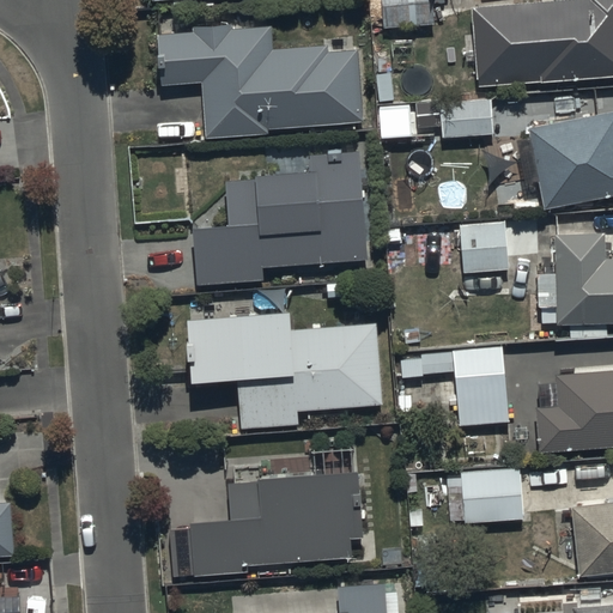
[(431,0),(381,0),(383,26),(434,23),(431,0)]
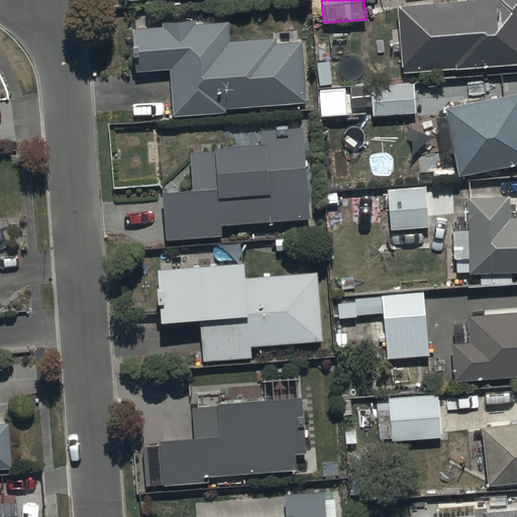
[(516,62),(516,0),(435,0),(428,1),(432,63),(455,62),(456,67),(516,62)]
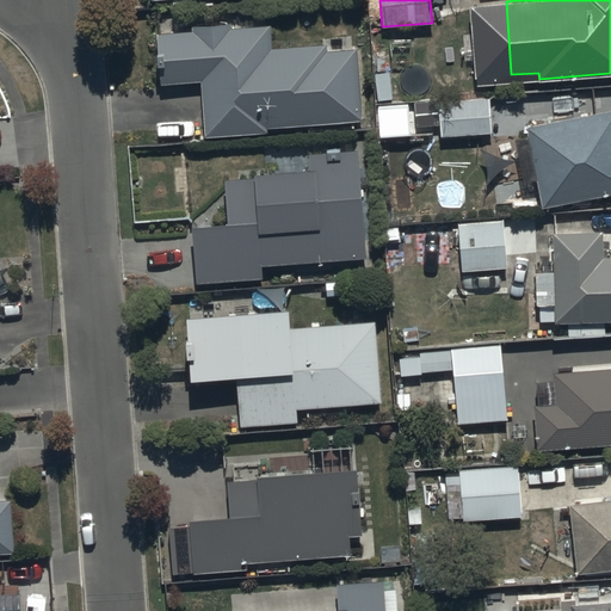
[(193,30),(158,34),(161,82),(201,80),(205,135),(267,131),(267,127),(364,119),(358,45),(327,48),(326,42),(271,45),(270,24),(230,28),(229,23),(193,25),(193,30)]
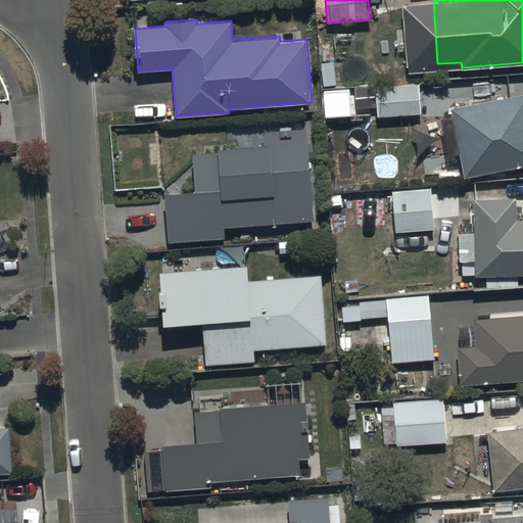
[(421,112),(419,83),(375,86),(378,115),(421,112)]
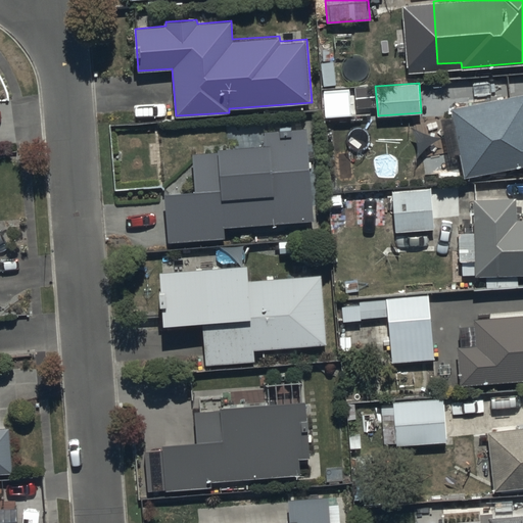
[(522,91),(449,105),(452,114),(440,116),(447,154),(461,152),(465,175),(522,162),(522,91)]
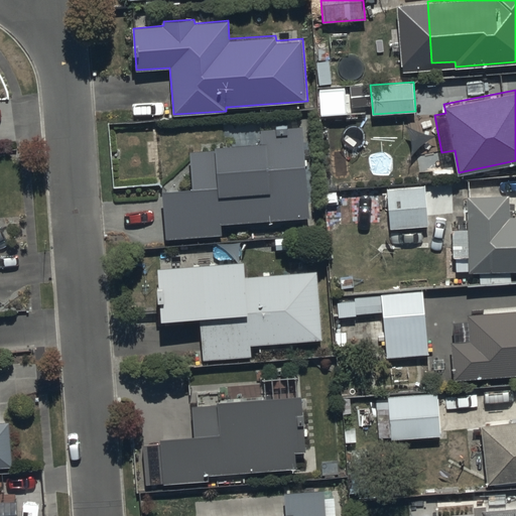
[(194,188),(163,190),(166,237),(221,233),(221,222),(308,216),(301,124),(260,127),(261,140),(215,144),(214,149),(190,151),(194,188)]
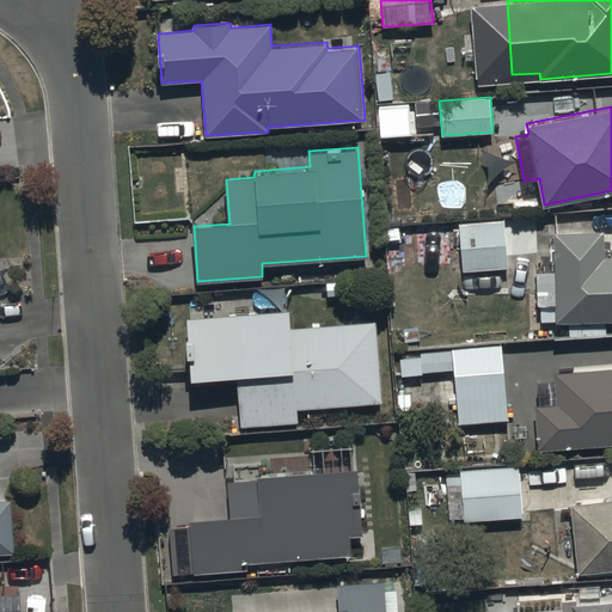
[(505,220),(459,222),(463,271),(508,268),(505,220)]
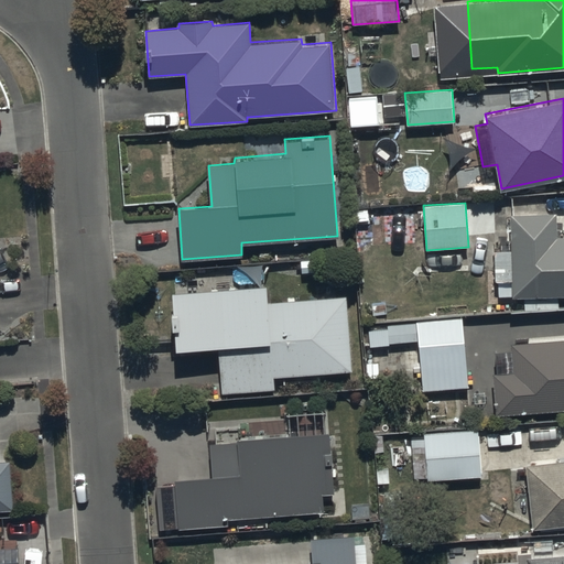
[(556,212),(511,213),(512,249),(495,250),(496,281),(512,280),(512,296),(563,294),(563,235),(557,236),(556,212)]
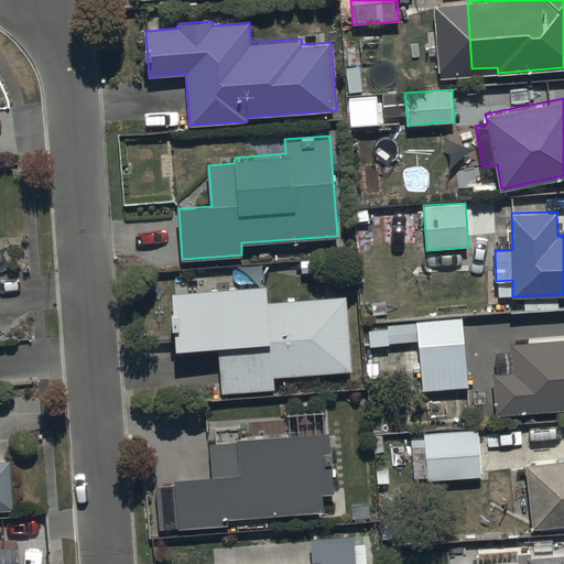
[(264,284),(172,292),(176,348),(218,345),(223,393),(274,389),(273,377),(351,370),(346,295),(267,301),(264,284)]
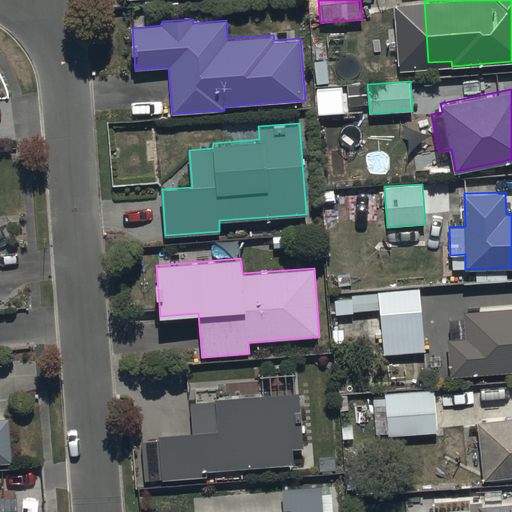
[(425,350),(420,287),(350,293),(350,298),(335,299),(336,314),(353,313),(353,311),(380,308),(381,316),(367,317),(369,339),(383,337),(384,353),(425,350)]
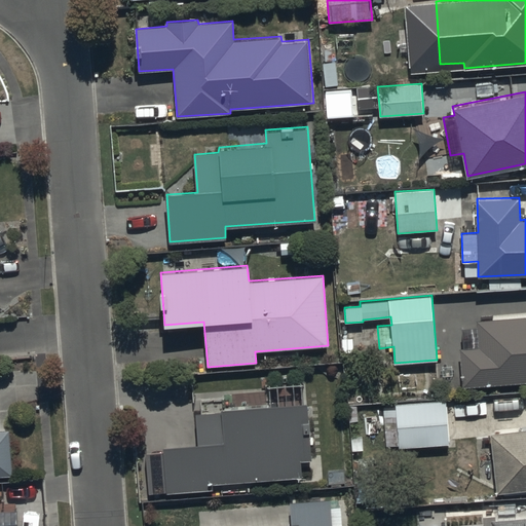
[(479,346),(458,347),(461,386),(525,380),(525,315),(477,321),(479,346)]
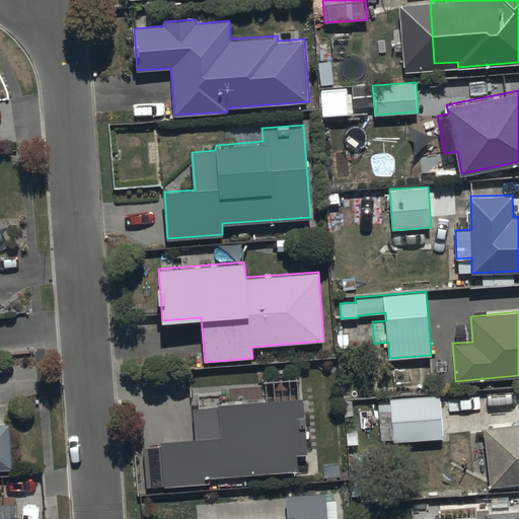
[(442,438),(439,393),(390,396),(393,441),(442,438)]
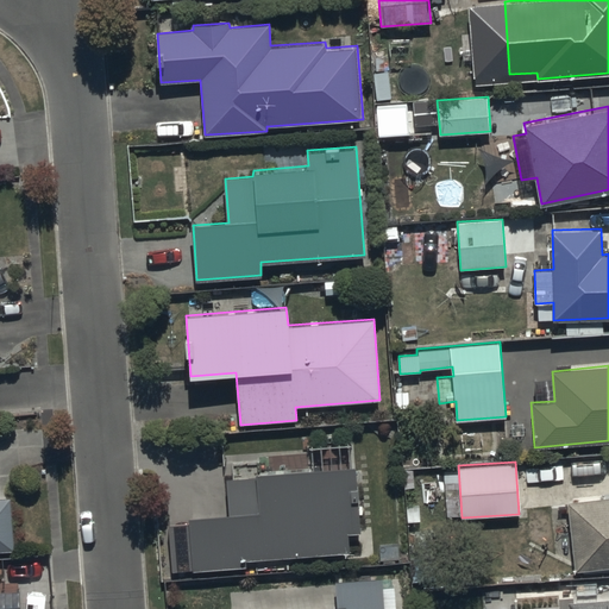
[(188,520),(168,521),(171,571),(245,566),(244,559),(349,552),(347,532),(358,531),(353,468),(226,476),(228,513),(187,515),(188,520)]
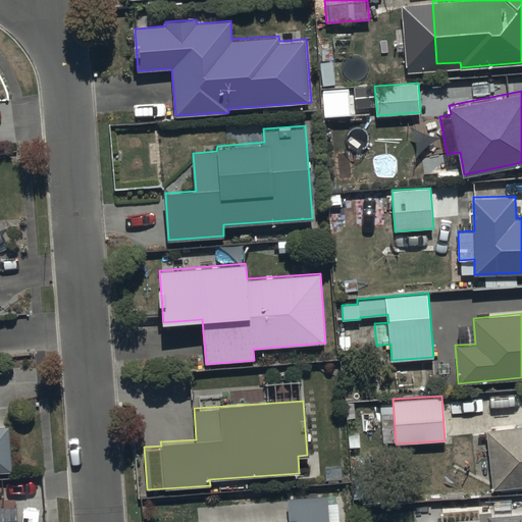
[(521,425),(487,429),(493,488),(521,484),(521,425)]
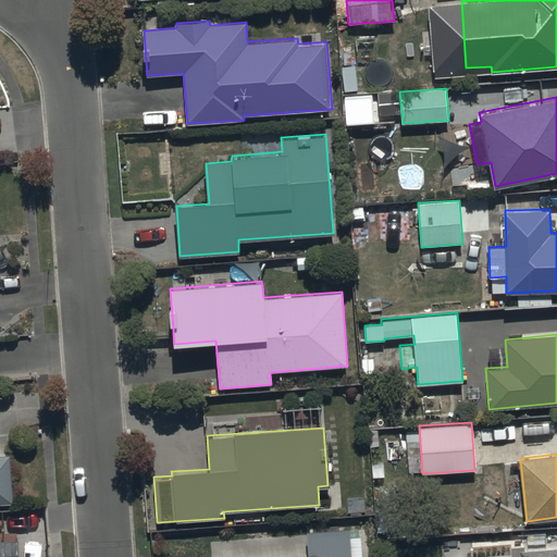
[(0,504),(13,504),(9,455),(0,455),(0,504)]
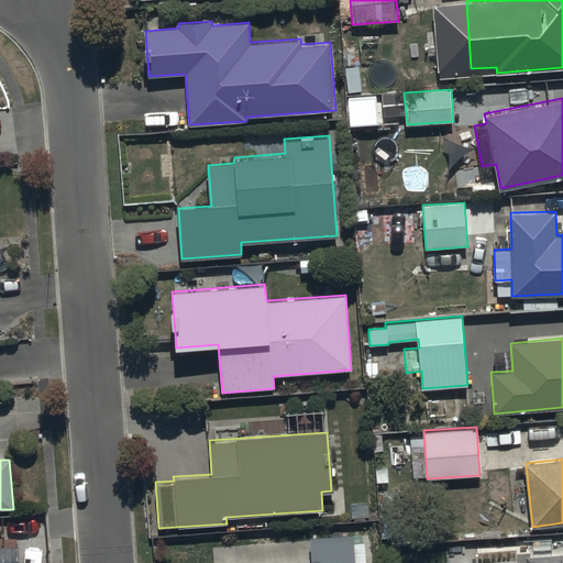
[(355,562),(353,534),(310,538),(311,560),(261,562),(355,562)]
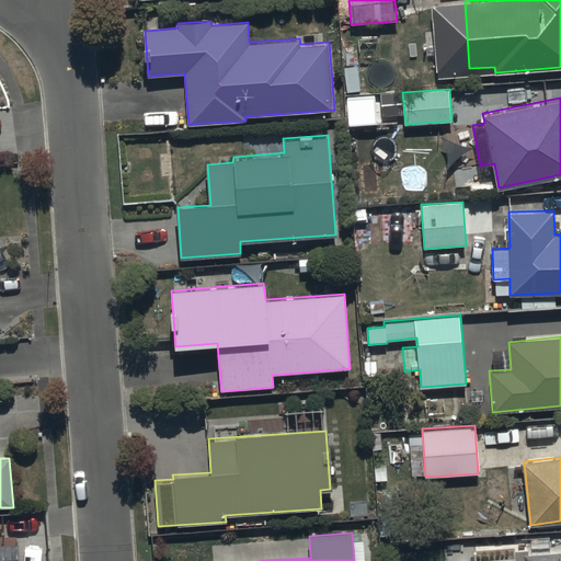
[(505,560),(504,537),(459,540),(460,560),(505,560)]
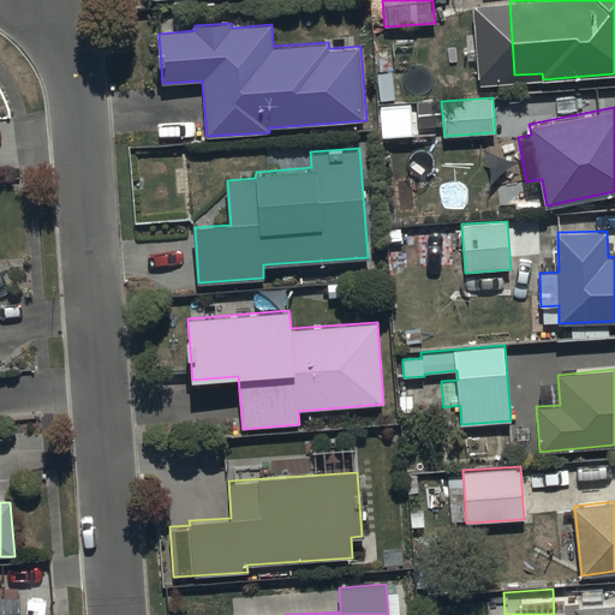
[(614,614),(614,603),(574,608),(574,614),(614,614)]
